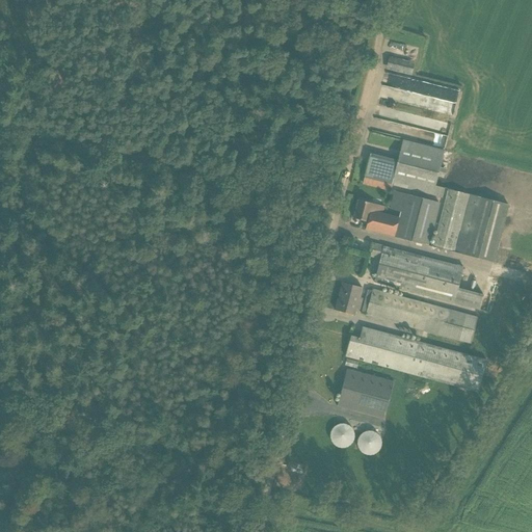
[(415,63),(390,56),(386,69),(411,76),(415,63)]
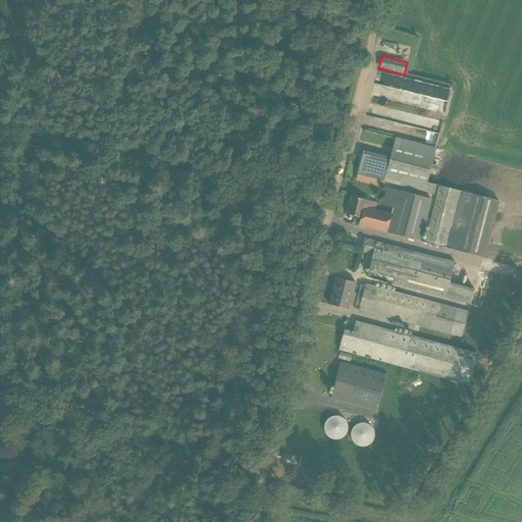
[(368,91),(367,103),(380,105),(381,103),(434,109),(435,101),(439,102),(441,91),(432,90),(431,99),(368,91)]
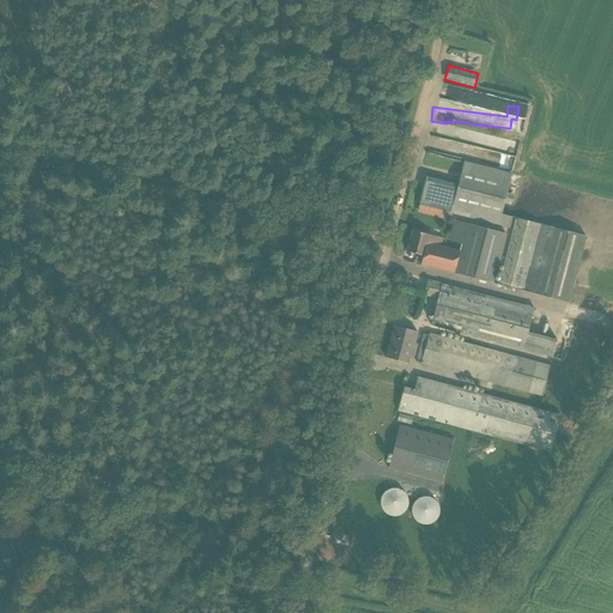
[(441,140),(460,145),(462,137),(442,132),(441,140)]
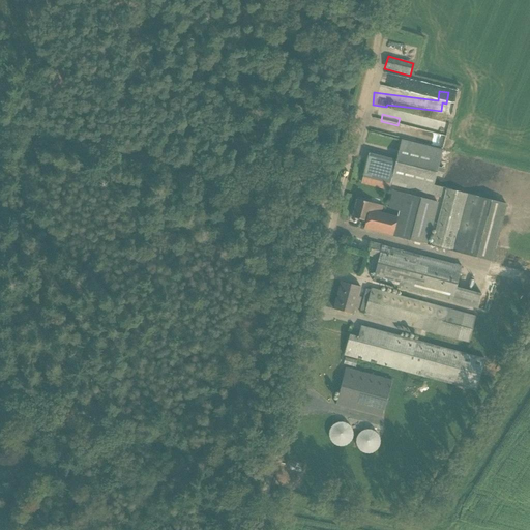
[(419,123),(419,133),(432,133),(433,123),(419,123)]
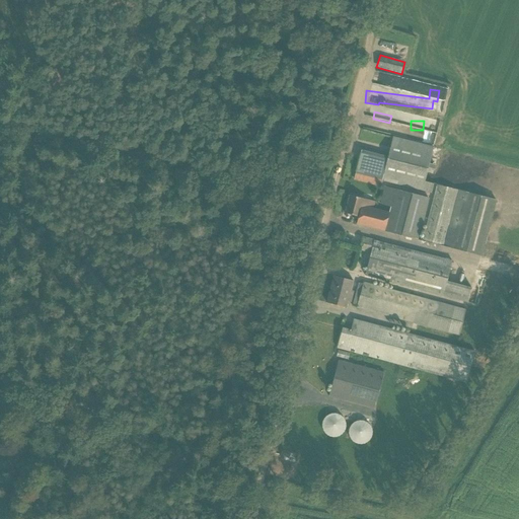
[(418,241),(429,200),(397,192),(398,187),(431,195),(434,186),(425,182),(434,149),(393,138),(388,157),(362,150),(356,174),(374,179),(368,201),(350,196),(345,215),(359,218),(357,225),(418,241)]
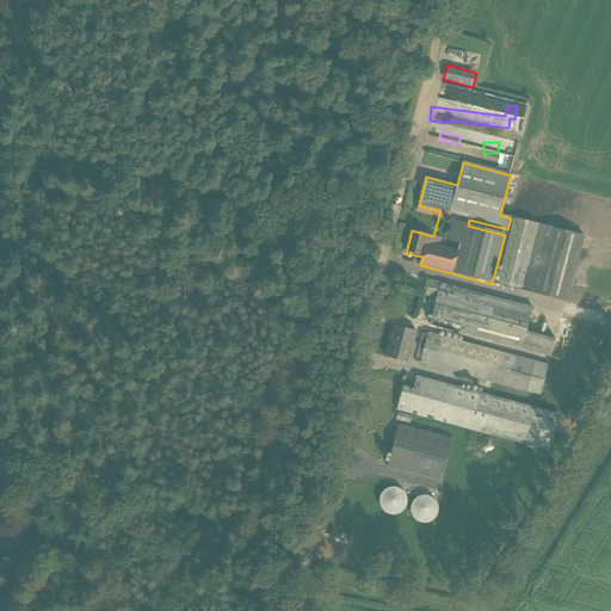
[(567,301),(584,238),(514,220),(498,283),(567,301)]
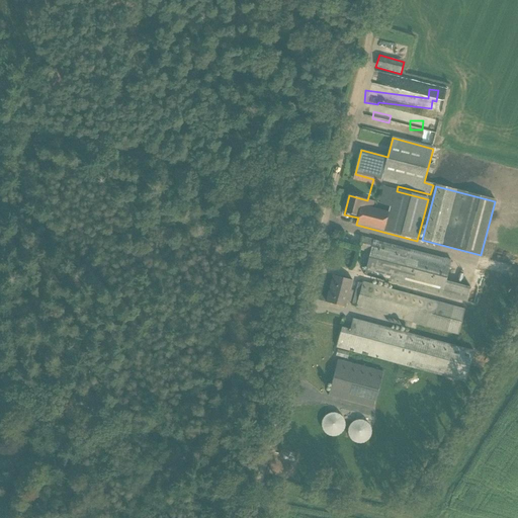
[(365,274),(467,301),(471,288),(446,282),(452,261),(362,237),(358,251),(370,254),(365,274)]
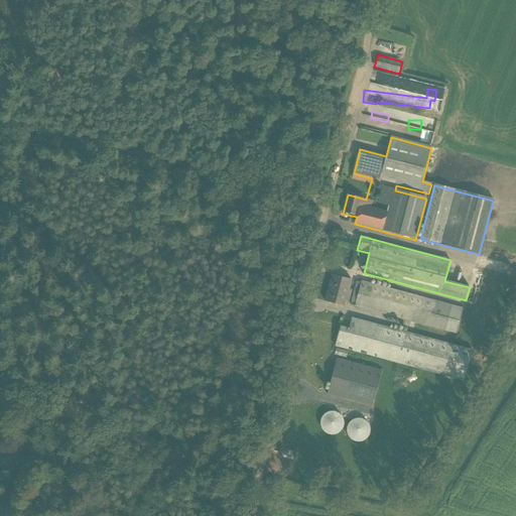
[(352,280),(332,275),(325,301),(345,306),(352,280)]
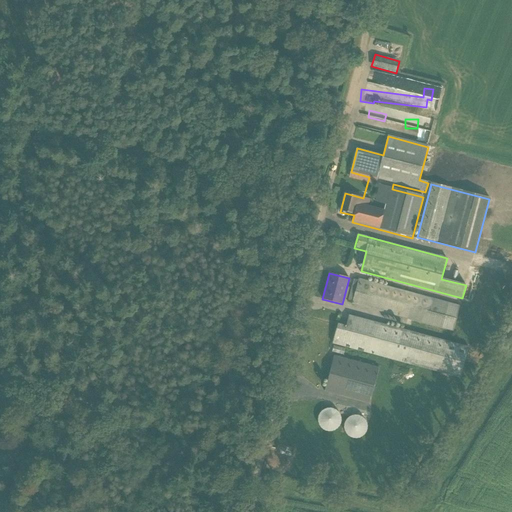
[(453,330),(460,306),(355,278),(348,303),(453,330)]
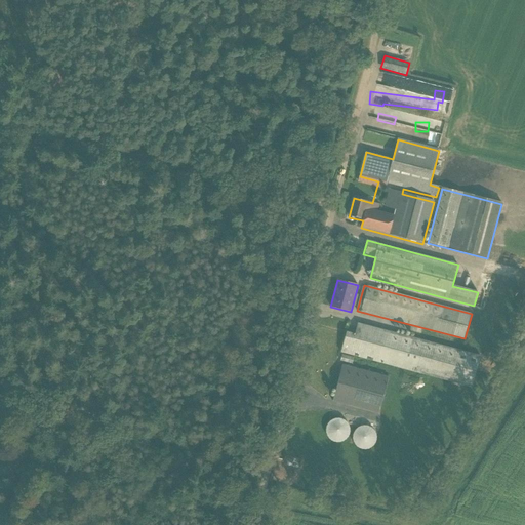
[(473,388),(482,356),(359,324),(356,334),(348,332),(342,354),(473,388)]
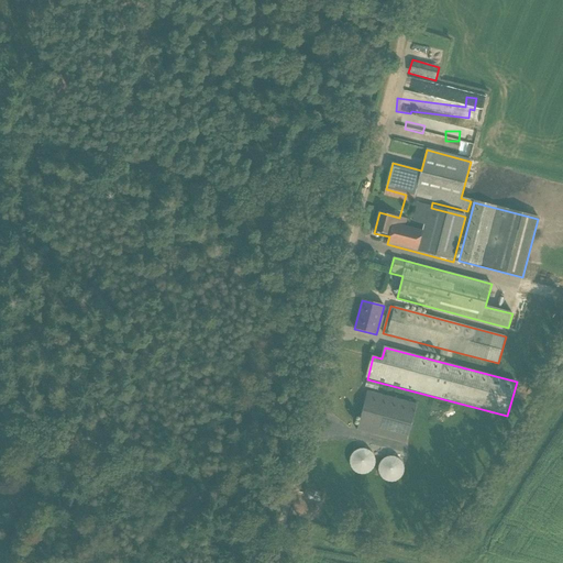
[(417,404),(367,390),(356,431),(406,444),(417,404)]
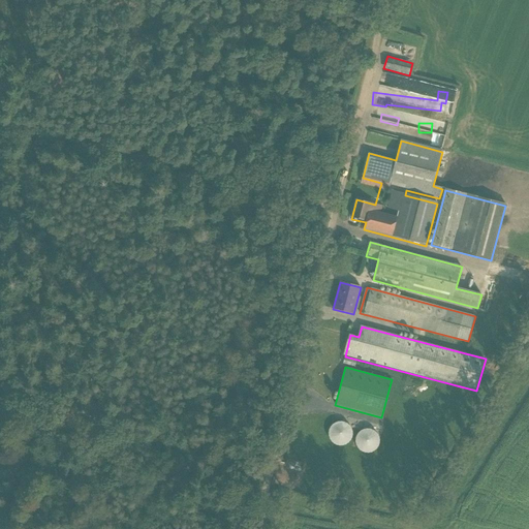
[(320,425),(321,442),(334,442),(334,425),(320,425)]
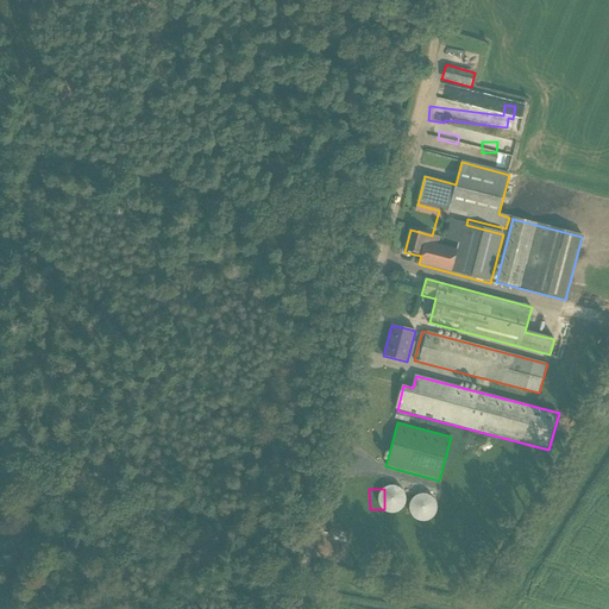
[(399,500),(405,520),(419,516),(414,496),(399,500)]
